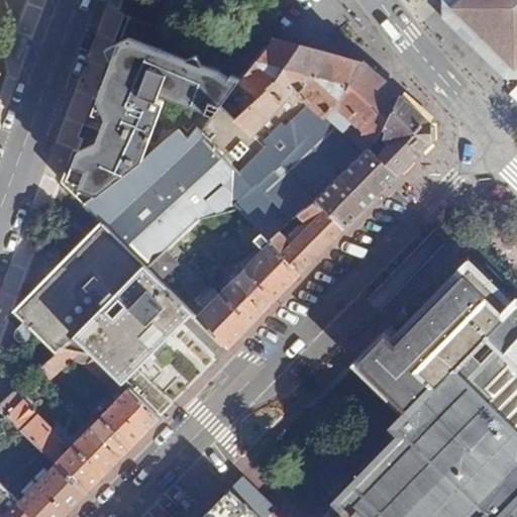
[(516,0),(443,0),(443,14),(459,29),(502,73),(516,72),(516,0)]
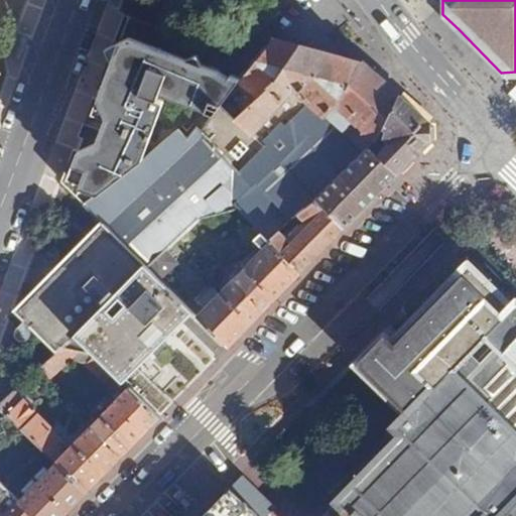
[(70,152),(59,182),(81,204),(141,158),(164,100),(159,96),(176,50),(135,33),(125,57),(114,51),(76,153),(70,152)]
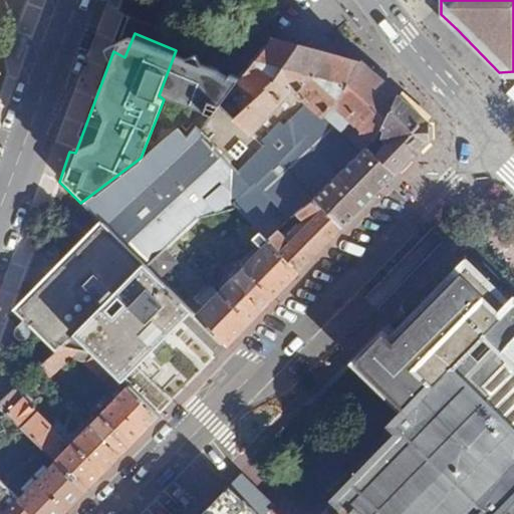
[(141,158),(80,203),(105,226),(144,265),(195,216),(197,215),(234,206),(267,239),(282,225),(297,212),(311,198),(358,151),(350,143),(364,126),(373,137),(379,130),(397,95),(365,68),(356,60),(325,109),(267,168),(232,195),(212,197),(186,171),(211,142),(280,66),(294,43),(281,39),(273,35),(239,75),(210,62),(191,102),(214,110),(189,144),(178,129),(141,158)]
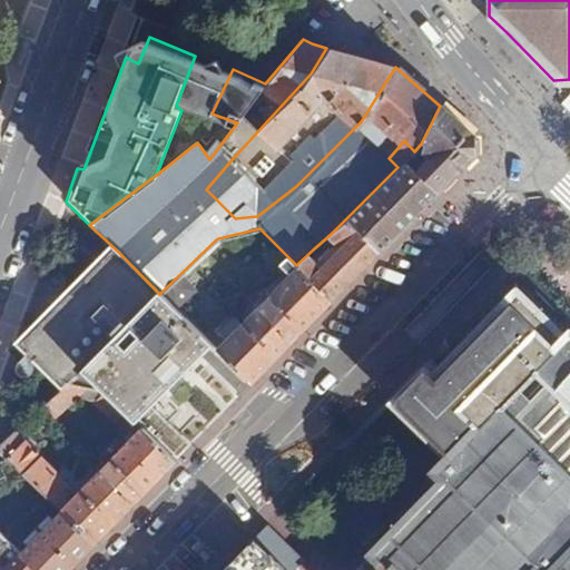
[(395,67),(326,48),(311,74),(234,157),(206,189),(235,218),(257,216),(296,186),(361,121),(395,67)]
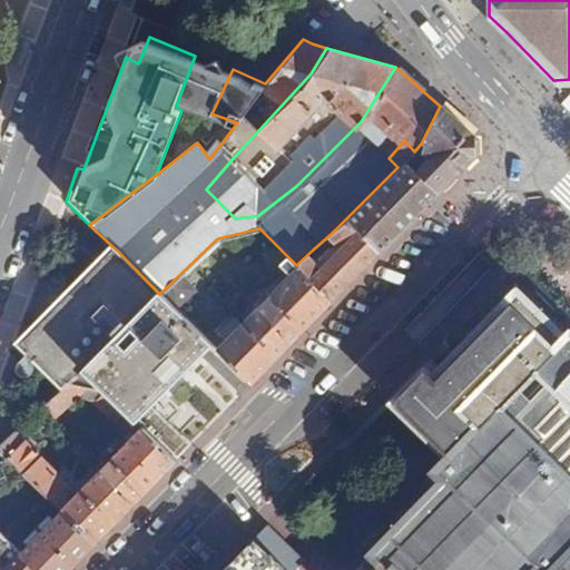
[(432,154),(415,170),(438,192),(473,156),(473,134),(440,106),(421,144),(432,154)]
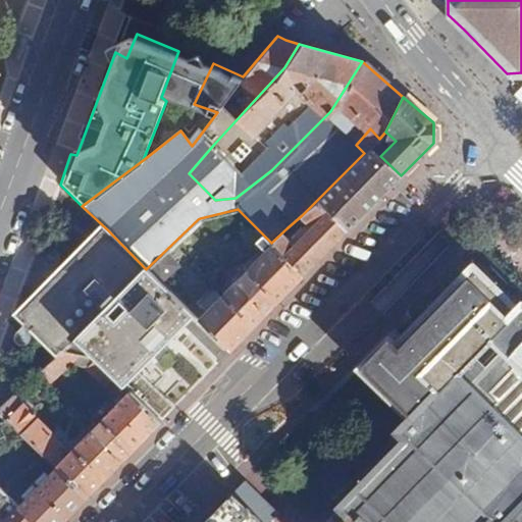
[(364,153),(316,201),(347,230),(388,187),(401,175),(380,156),(371,147),(364,153)]
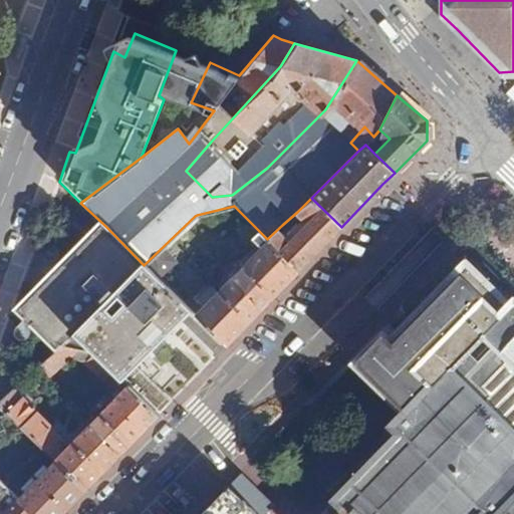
[(282,225),(267,239),(297,271),(321,247),(341,227),(311,198),(297,212),(308,222),(302,229),(297,225),(295,228),(298,231),(294,236),(282,225)]
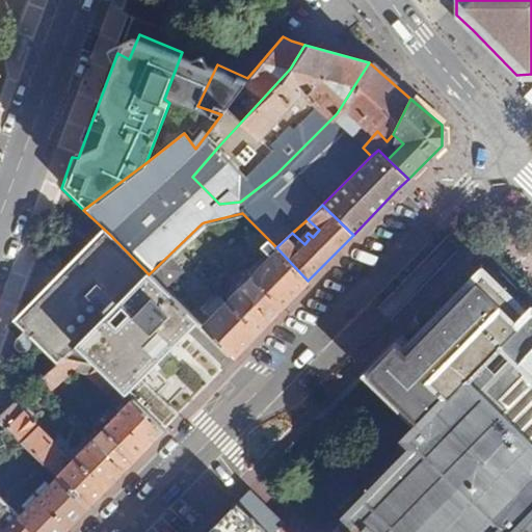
[(208,231),(202,223),(149,274),(164,289),(182,271),(174,263),(208,231)]
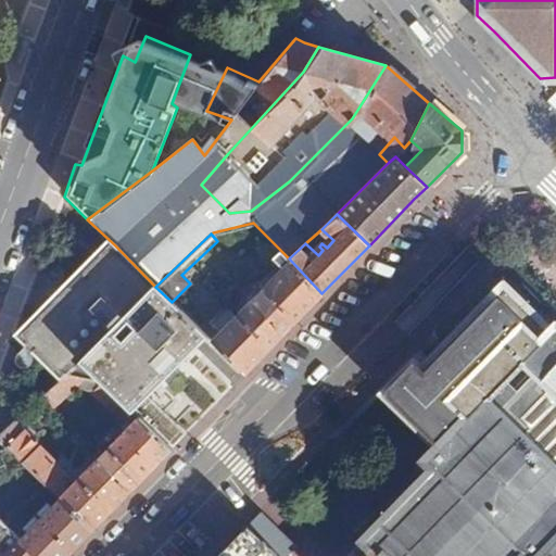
[(155,287),(114,244),(22,340),(59,377),(38,397),(48,406),(79,376),(101,381),(129,411),(205,337),(172,302),(155,287)]
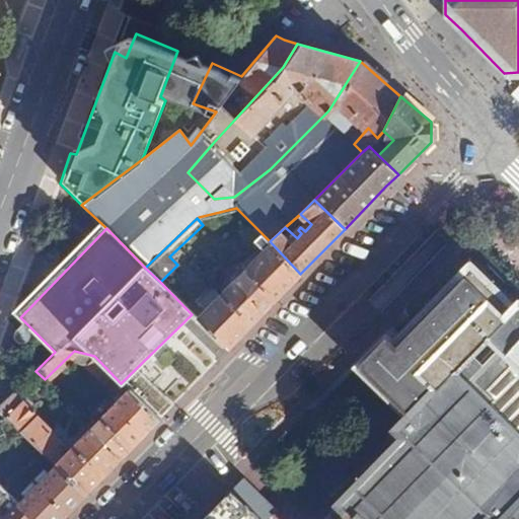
[(231,280),(196,317),(228,349),(267,309),(300,274),(270,241),(236,276),(232,271),(226,276),(231,280)]
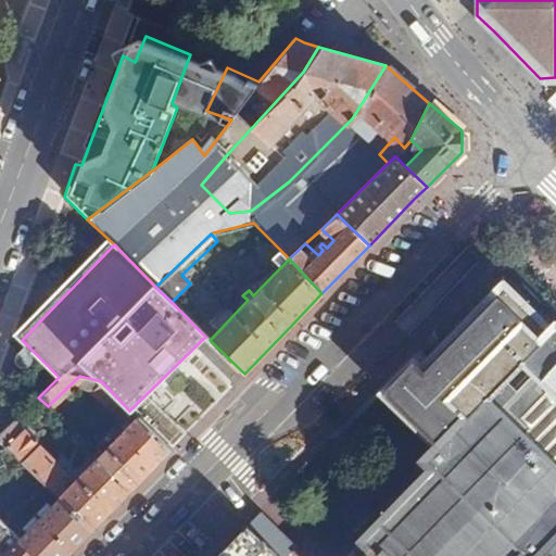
[(548,327),(506,286),(489,303),(424,368),(417,363),(415,364),(386,394),(403,411),(439,446),(399,489),(356,532),(364,540),(348,555),(531,555),(542,546),(552,555),(555,555),(555,323),(548,327)]
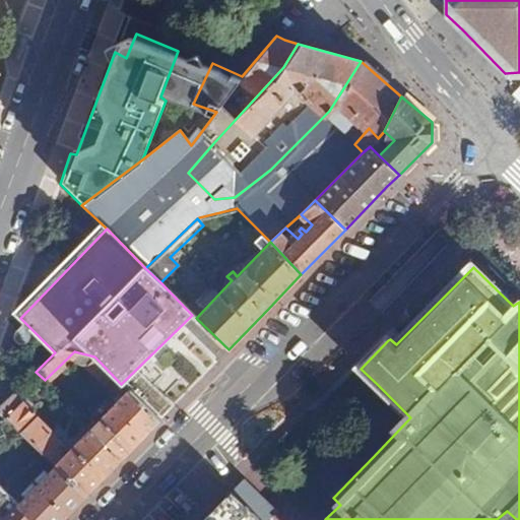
[(58,440),(10,393),(0,402),(0,412),(53,466),(83,498),(160,420),(127,389),(61,455),(53,446),(58,440)]
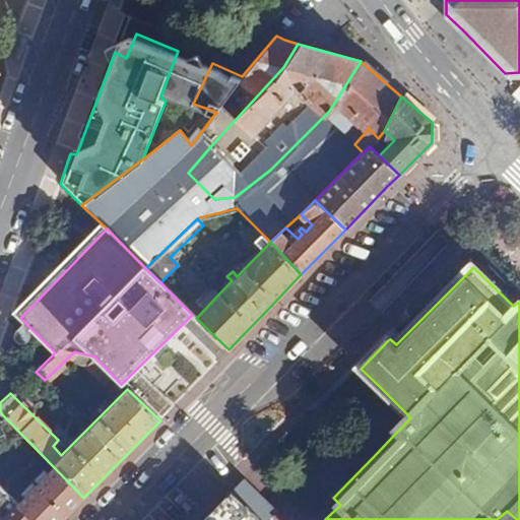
[(34,519),(62,519),(83,498),(53,466),(16,503),(34,519)]
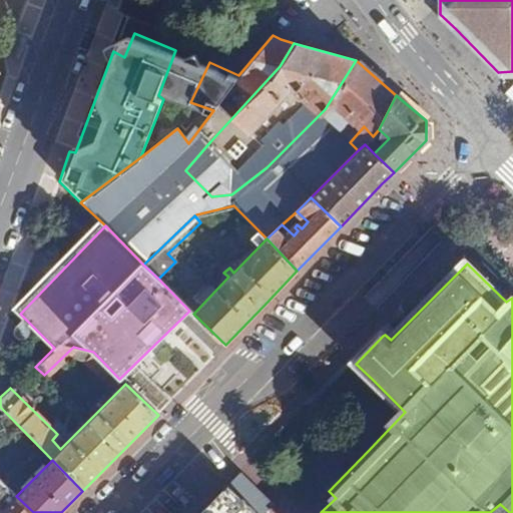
[(240,471),(227,484),(257,512),(269,512),(276,506),(240,471)]
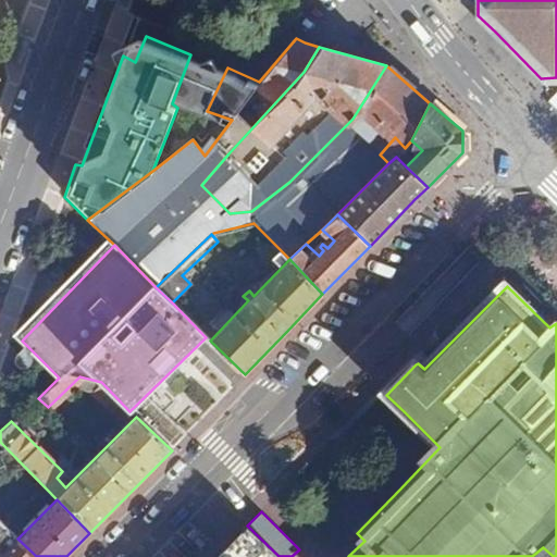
[(36,556),(17,539),(0,520),(0,556),(36,556)]
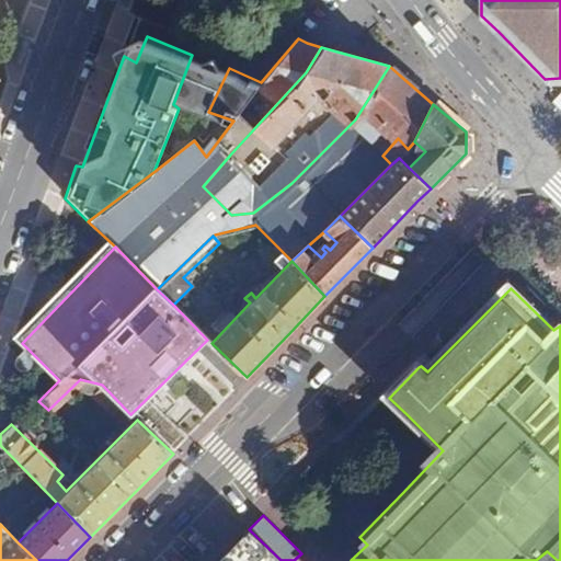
[(281,560),(249,529),(239,540),(217,560),(281,560)]
